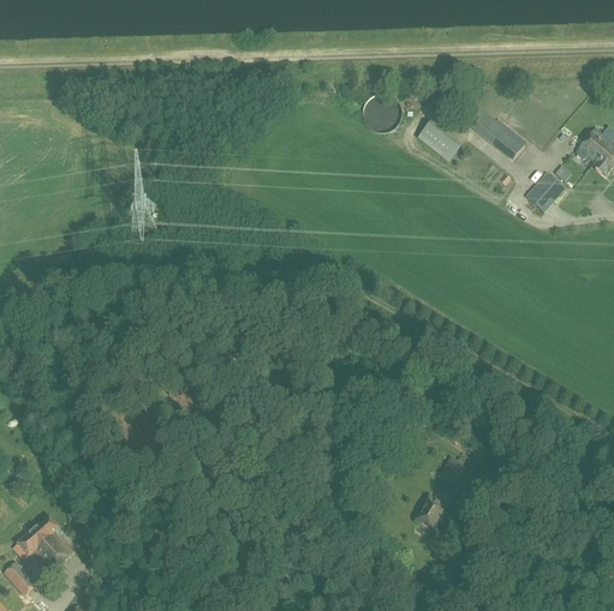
[(376,130),(380,131),(386,131),(391,130),(395,126),(398,123),(400,118),(401,114),(401,109),(400,105),(398,101),(394,97),(389,94),(386,93),(381,93),(376,93),(374,94),(370,96),(368,99),(365,102),(363,107),(363,109),(363,113),(363,117),(365,121),(369,126),(371,129),(376,130)]
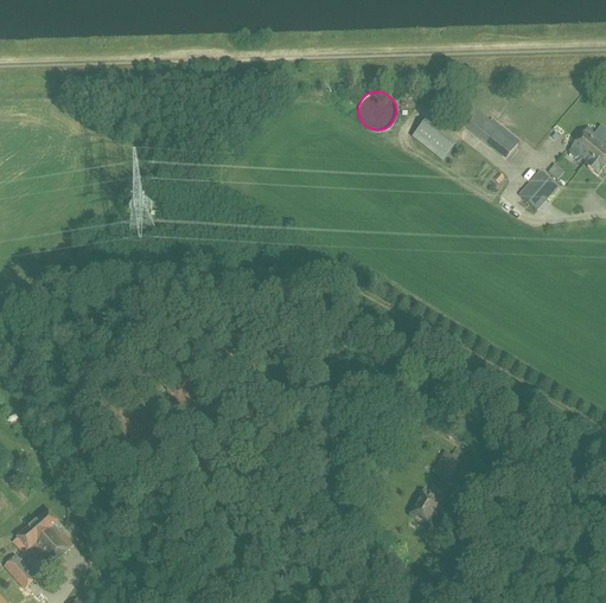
[(517,141),(467,101),(454,116),(505,156),(517,141)]
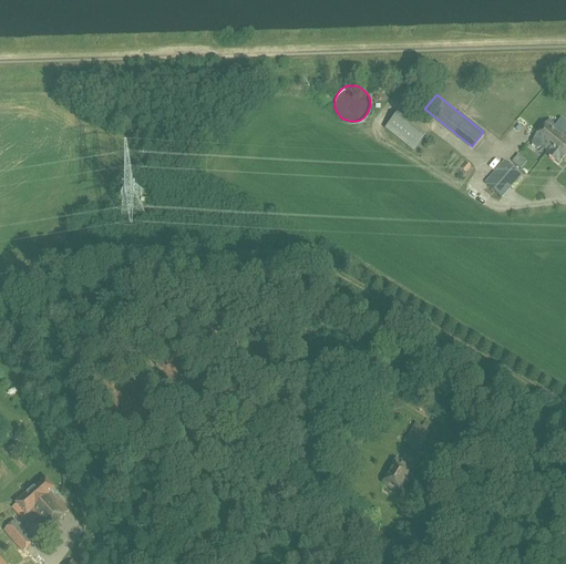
[(384,125),(412,149),(419,141),(421,143),(425,137),(422,135),(425,131),(397,109),(389,120),(384,125)]
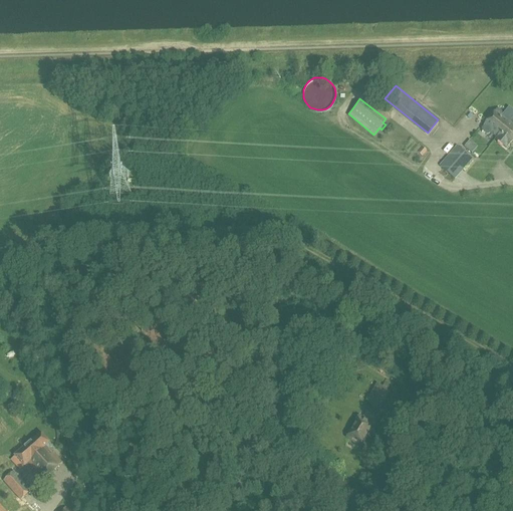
[(483,124),(496,136),(511,117),(511,116),(498,106),(483,124)]
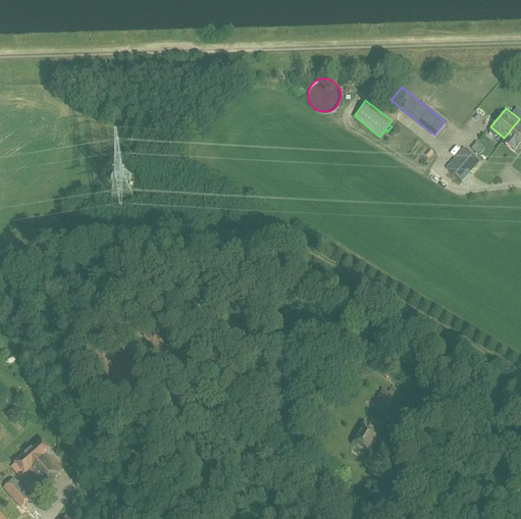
[(502,139),(514,148),(520,138),(520,119),(519,118),(519,119),(504,138),(502,139)]
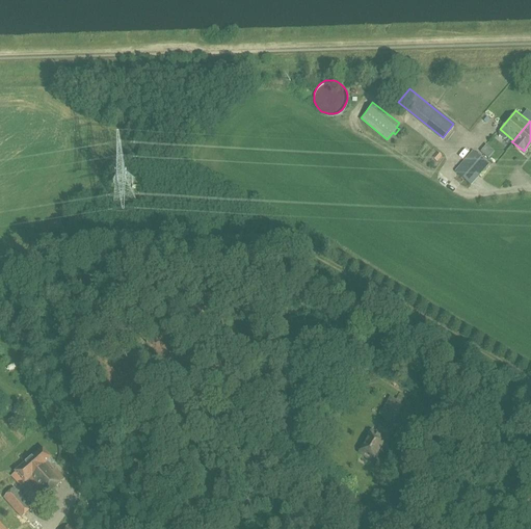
[(479,150),(485,155),(490,150),(484,143),(479,150)]
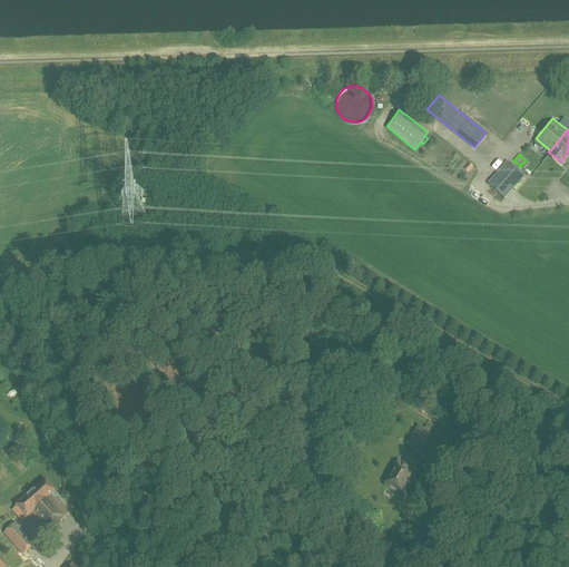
[(487,182),(503,196),(523,174),(506,159),(487,182)]
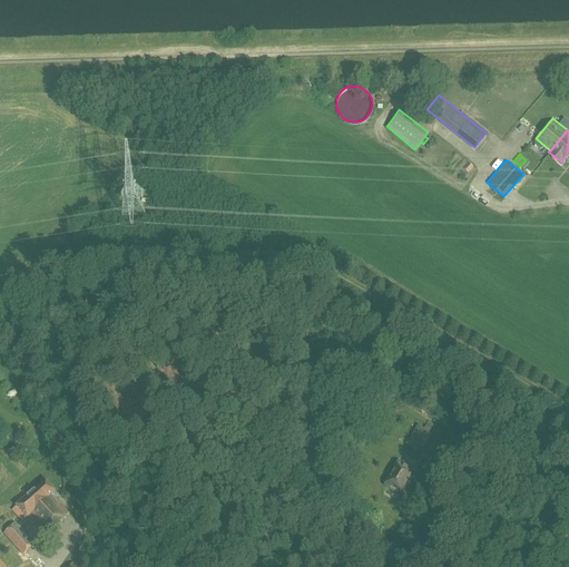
[(472,174),(479,166),(473,163),(468,169),(472,174)]
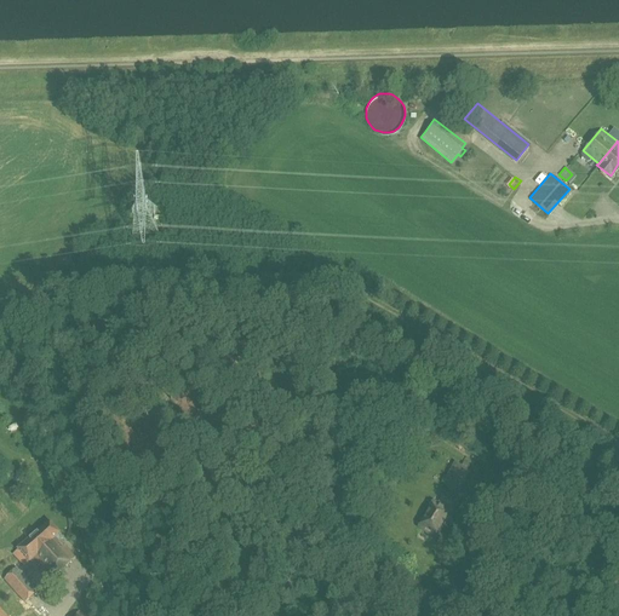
[(600,197),(602,207),(613,205),(612,196),(600,197)]
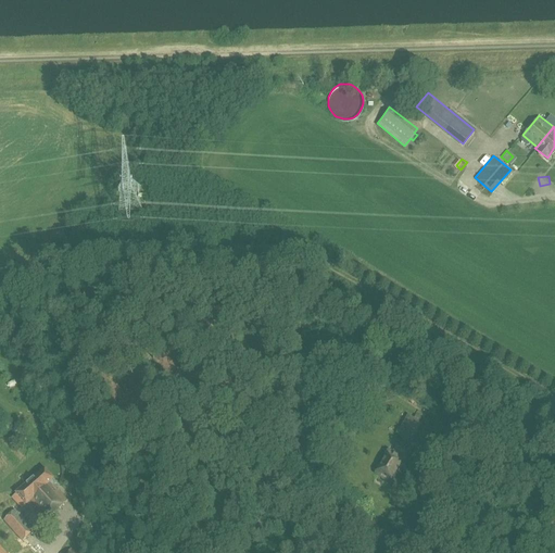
[(26,371),(16,376),(23,387),(33,382),(26,371)]
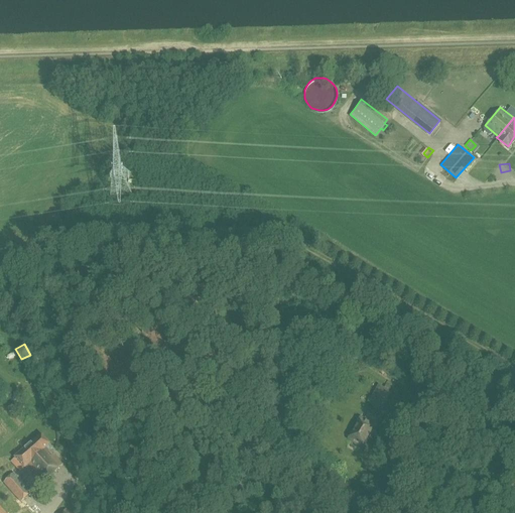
[(376,383),(368,399),(381,406),(390,390),(376,383)]
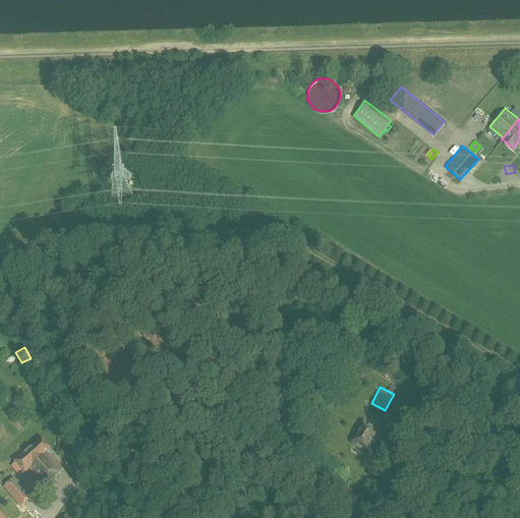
[(0,411),(4,413),(8,406),(0,402),(0,411)]
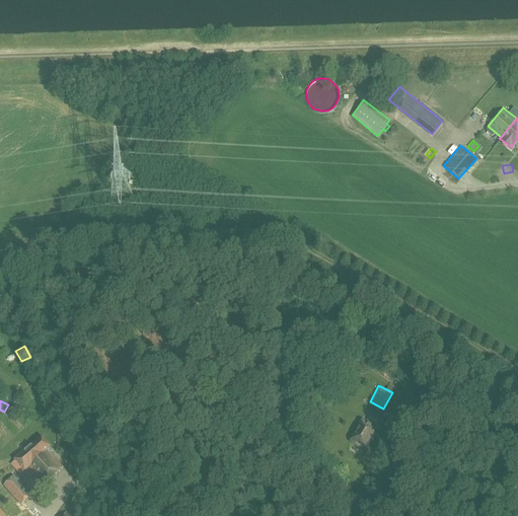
[(357,441),(364,445),(368,438),(370,438),(373,433),(374,433),(377,428),(374,427),(375,425),(378,418),(371,414),(367,420),(363,418),(358,427),(356,427),(355,430),(356,432),(351,439),(356,442),(357,441)]
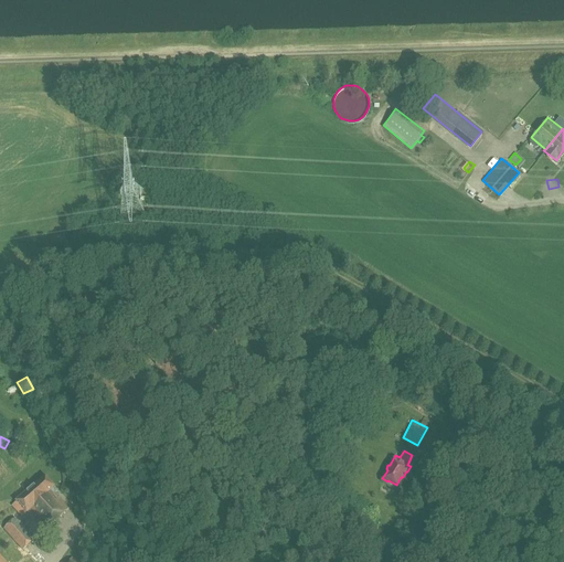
[(2,526),(21,547),(33,537),(23,525),(35,513),(45,526),(67,506),(53,490),(56,488),(43,474),(16,498),(27,510),(18,518),(14,516),(2,526)]
